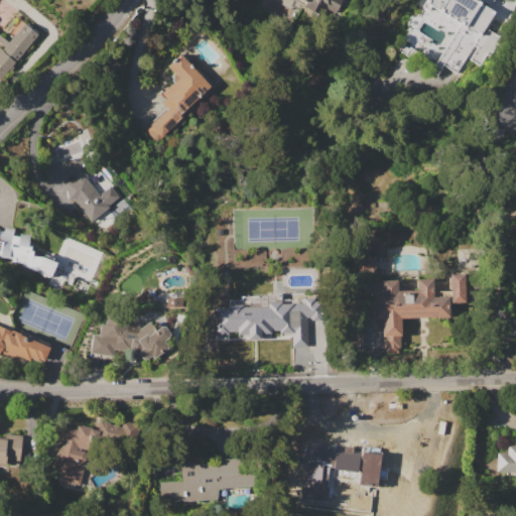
[(304,0),(303,3),(332,18),(341,0),(304,0)]
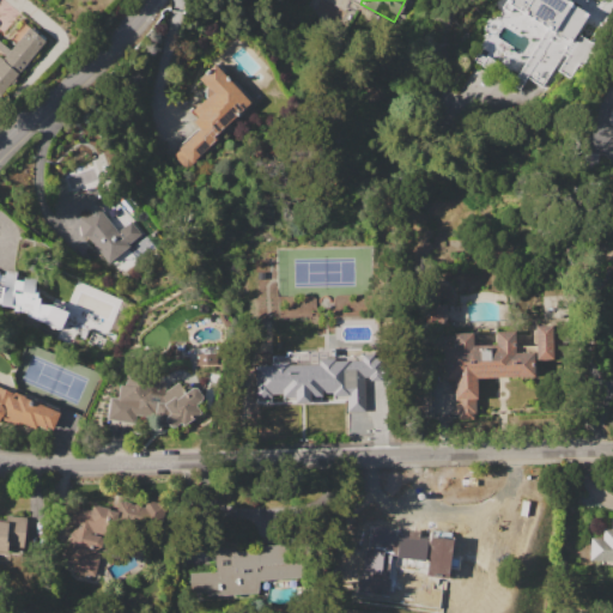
[(505,0),(566,0),(588,13),(541,87),(526,78),(519,89),(510,83),(545,28),(504,2),(505,0)]
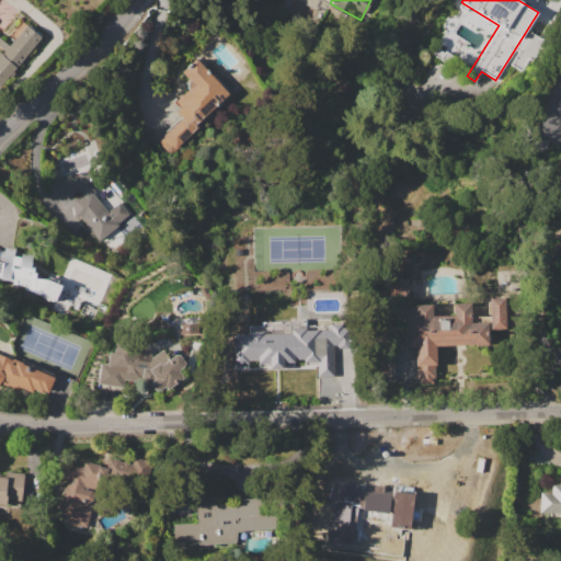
[(0,38),(8,45),(25,24),(41,37),(0,86),(0,38)]
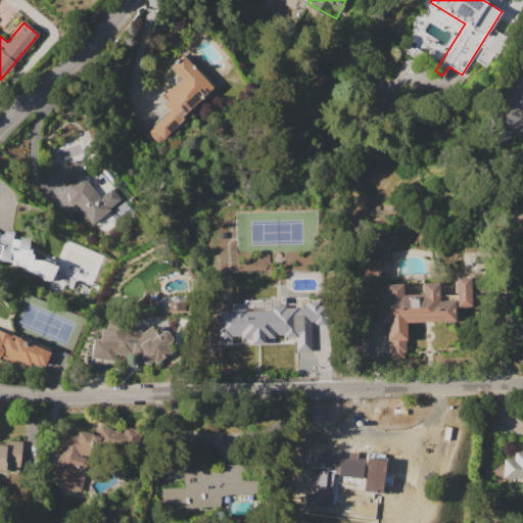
[(182,55),(212,87),(183,115),(187,119),(159,145),(148,134),(153,129),(151,127),(169,111),(162,105),(169,99),(164,95),(170,90),(169,88),(179,79),(169,68),(182,55)]
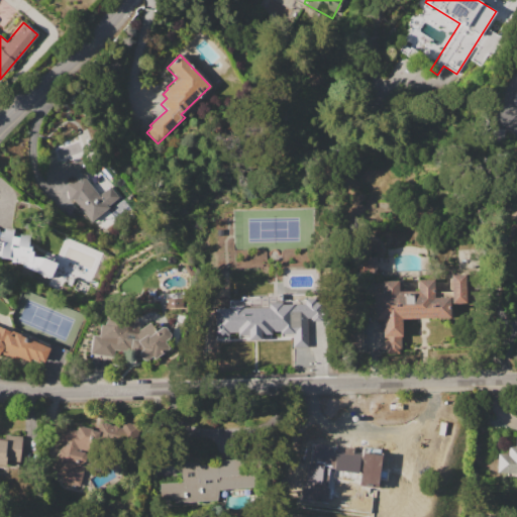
[(74,199),(68,200),(66,180),(47,182),(44,165),(46,165),(44,152),(55,151),(56,164),(65,162),(65,164),(83,162),(85,177),(100,194),(109,187),(118,198),(109,206),(91,221),(74,199)]
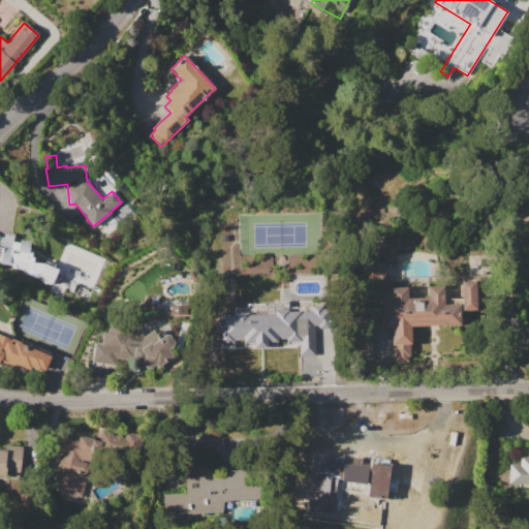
[(0,263),(52,281),(56,268),(31,259),(33,253),(26,251),(30,241),(19,238),(19,239),(2,234),(1,235),(0,235),(0,263)]
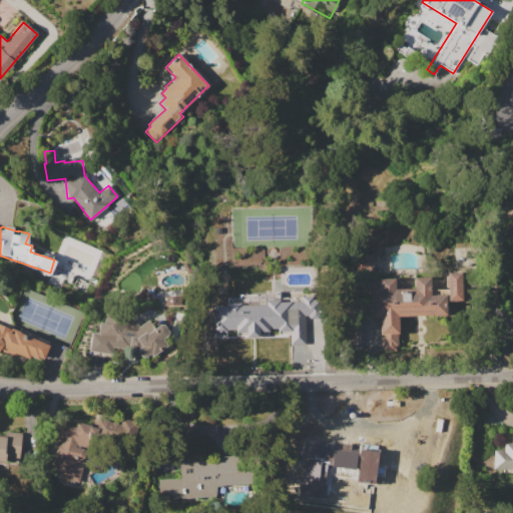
[(373,271),(358,271),(357,254),(372,254),(373,271)]
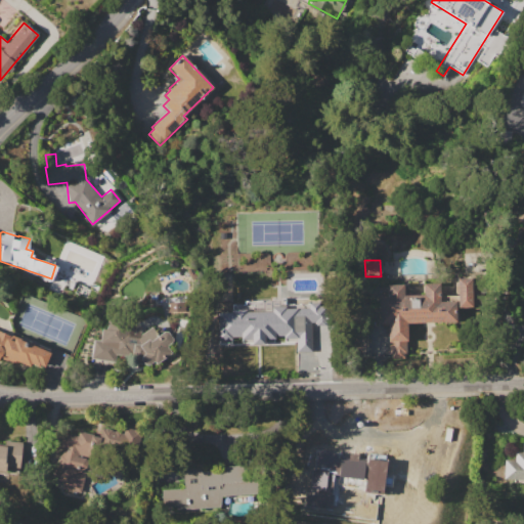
[(378,296),(387,296),(386,284),(402,284),(403,295),(410,295),(410,297),(420,297),(420,295),(423,295),(423,284),(439,282),(440,301),(456,301),(455,278),(471,277),(471,308),(454,309),(455,321),(406,322),(407,342),(405,342),(406,354),(403,354),(403,358),(392,358),(392,354),(390,354),(389,342),(388,342),(387,323),(379,323),(379,321),(370,321),(370,309),(379,309),(378,296)]
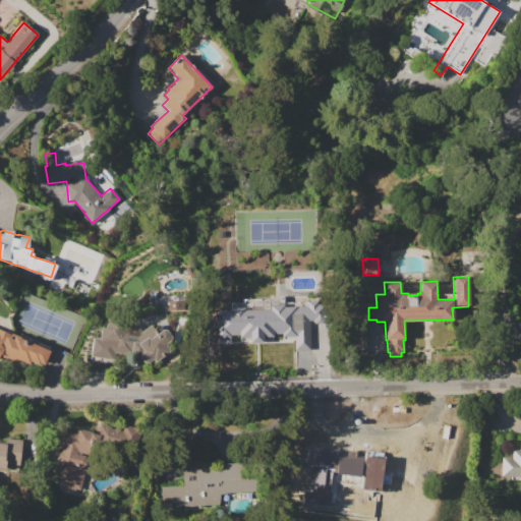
[(165,300),(165,309),(183,309),(183,300),(165,300)]
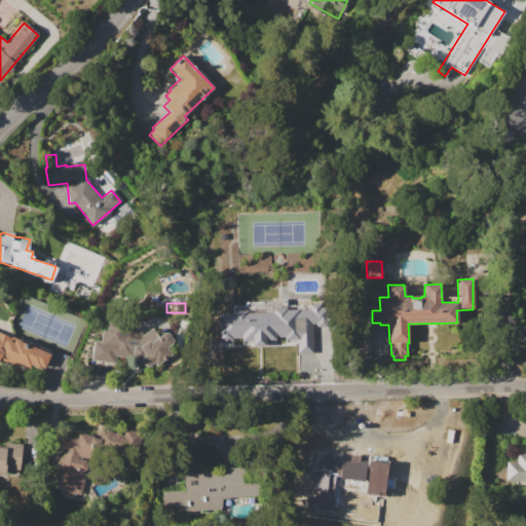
[(218,313),(274,312),(274,316),(294,315),(294,309),(321,308),(321,326),(301,326),(301,339),(285,340),(285,337),(275,337),(275,339),(264,340),(264,341),(253,341),(253,340),(219,341),(218,313)]
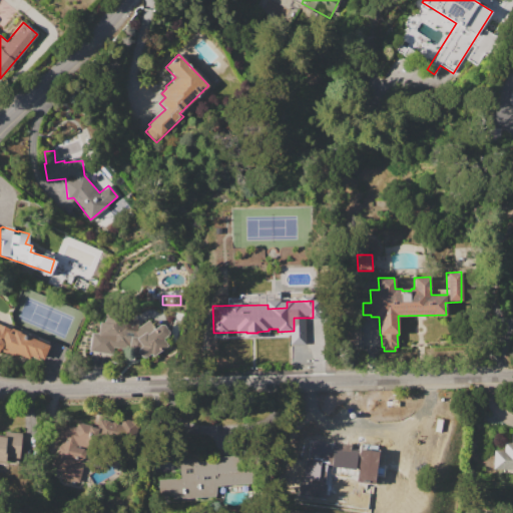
[(148,320),(155,328),(159,325),(163,325),(168,332),(168,335),(164,339),(168,344),(153,357),(150,354),(143,359),(140,354),(139,357),(89,351),(91,333),(98,334),(100,322),(104,323),(106,312),(126,315),(125,329),(135,330),(148,320)]
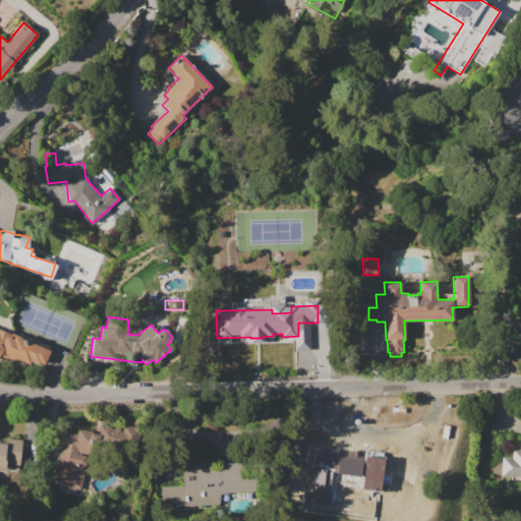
[(0,329),(8,333),(6,336),(14,339),(15,336),(51,350),(45,364),(41,362),(39,365),(32,362),(31,364),(17,359),(16,362),(0,356),(0,329)]
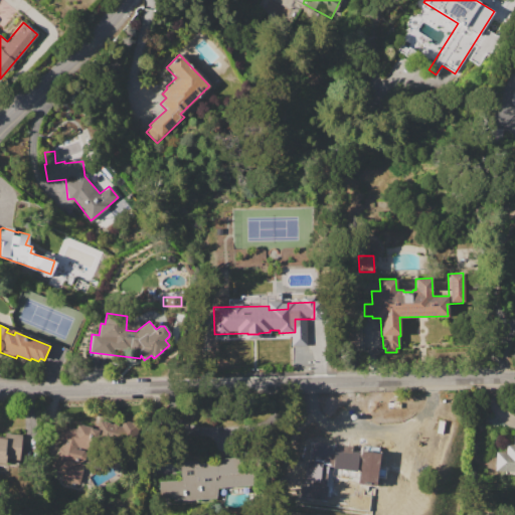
[(79,484),(62,479),(64,471),(54,469),(61,441),(54,439),(57,425),(64,427),(66,422),(93,428),(87,453),(83,452),(83,454),(86,457),(86,459),(81,461),(80,463),(84,464),(79,484)]
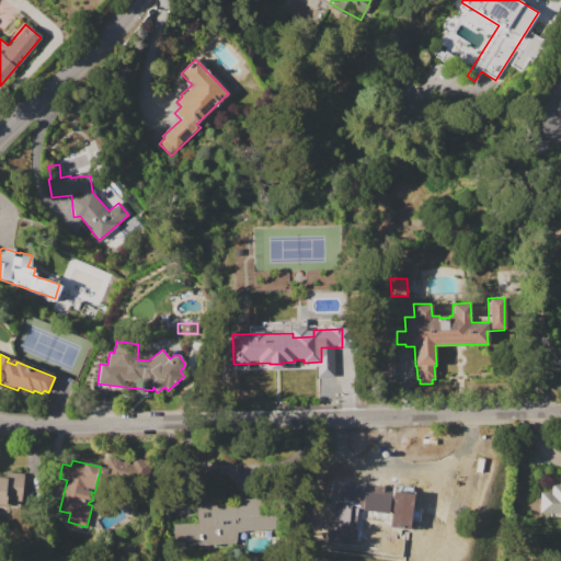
[(0,476),(6,477),(7,472),(23,473),(20,500),(7,499),(6,504),(0,503),(0,476)]
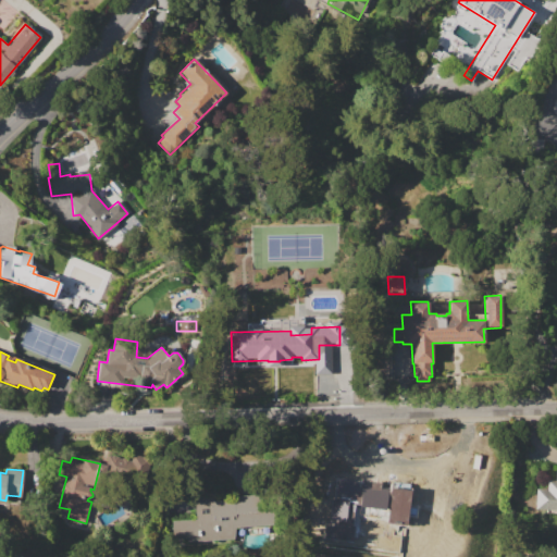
[(536,489),(546,490),(547,480),(556,481),(556,469),(556,510),(535,509),(536,489)]
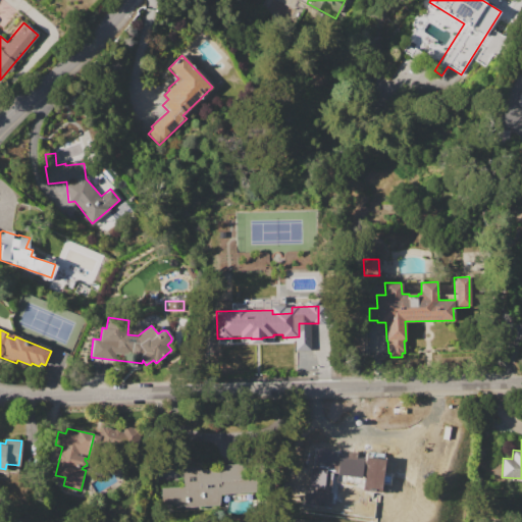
[(388,452),(377,505),(354,500),(357,485),(330,480),(330,466),(337,448),(364,453),(365,448),(377,448),(388,452)]
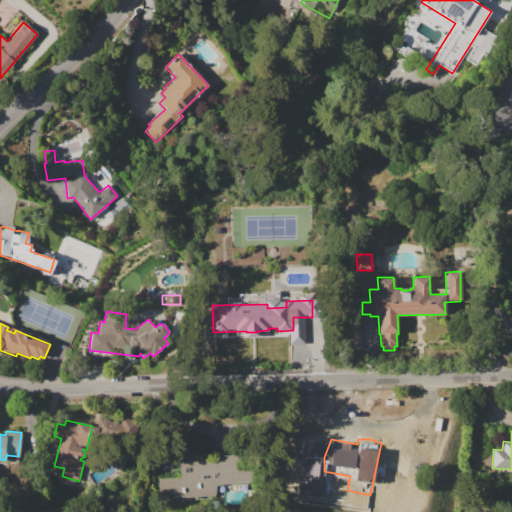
[(237,454),(238,467),(252,466),(253,482),(209,486),(209,491),(161,495),(160,479),(180,477),(178,455),(197,453),(197,460),(215,458),(215,456),(237,454)]
